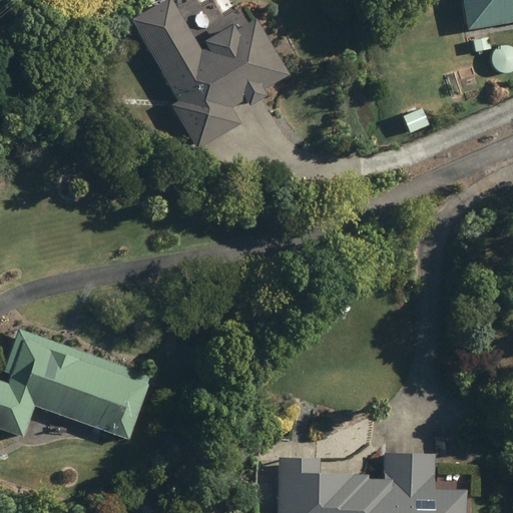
[(171,0),(163,0),(131,19),(178,100),(171,105),(196,148),(238,123),(228,106),(245,97),(249,103),(265,94),(261,88),(287,73),(254,25),(234,29),(232,24),(203,41),(207,47),(201,51),(171,0)]
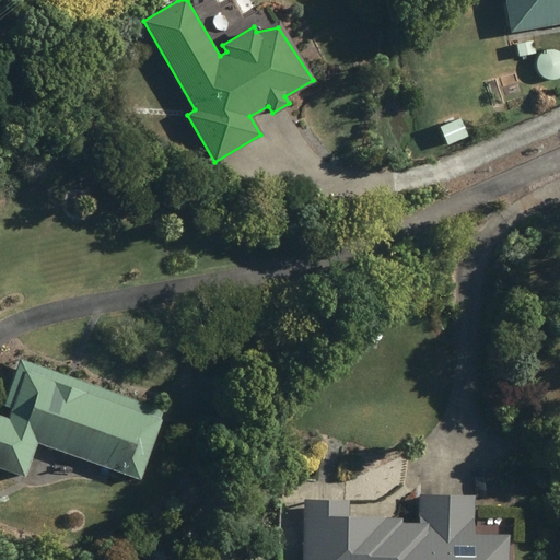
[(559,22),(559,0),(505,0),(511,31),(559,22)]
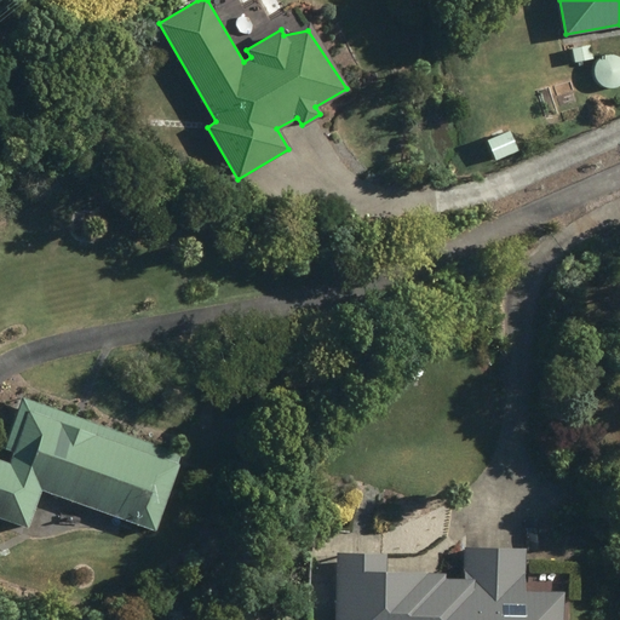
[(403,39),(401,65),(413,67),(415,40),(403,39)]
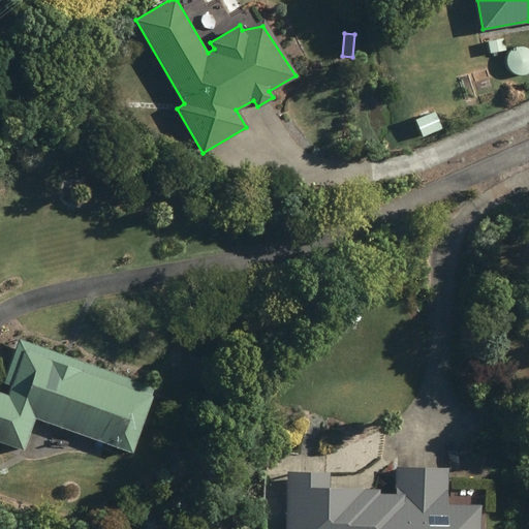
[(503,39),(488,41),(490,52),(504,49),(503,39)]
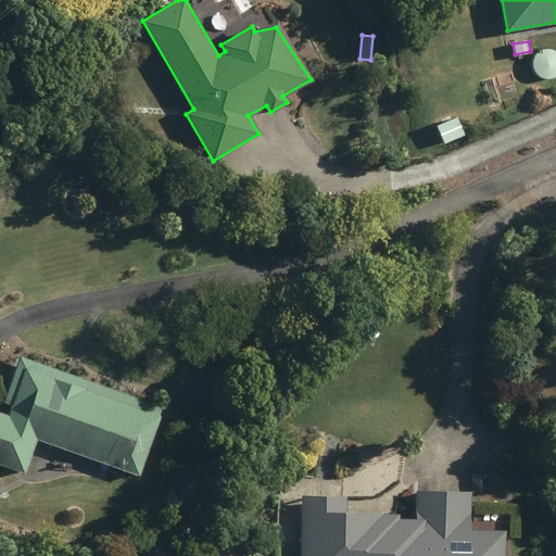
[(0,413),(0,464),(23,472),(36,439),(138,476),(159,416),(156,416),(160,407),(19,356),(3,401),(12,404),(8,416),(0,413)]
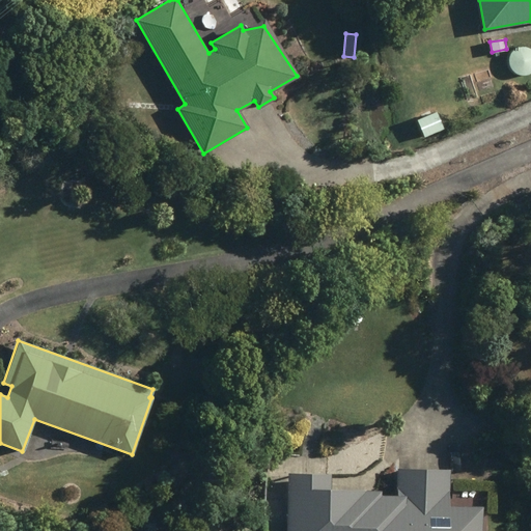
[(376,496),(376,491),(328,490),(328,475),(287,474),(286,530),(480,530),(481,507),(447,507),(448,470),(397,469),(397,497),(376,496)]
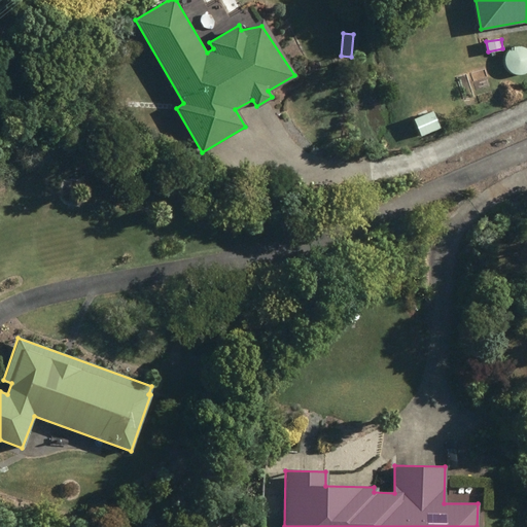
All buildings are outlined.
